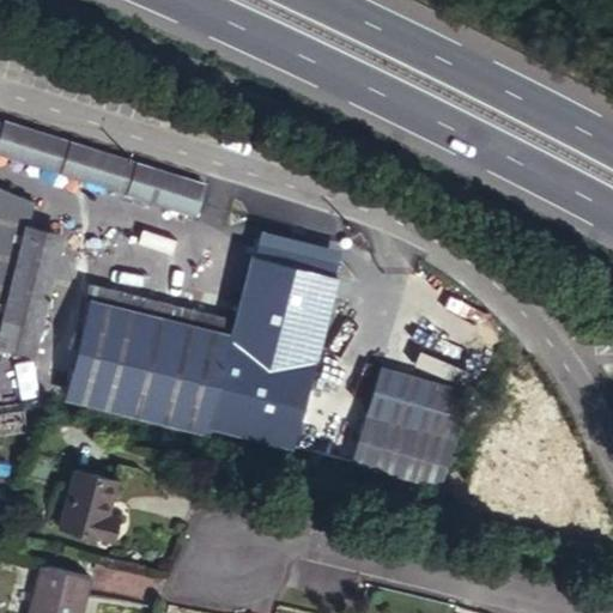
[(1,117),(0,123),(0,149),(193,211),(201,181),(78,141),(1,117)]
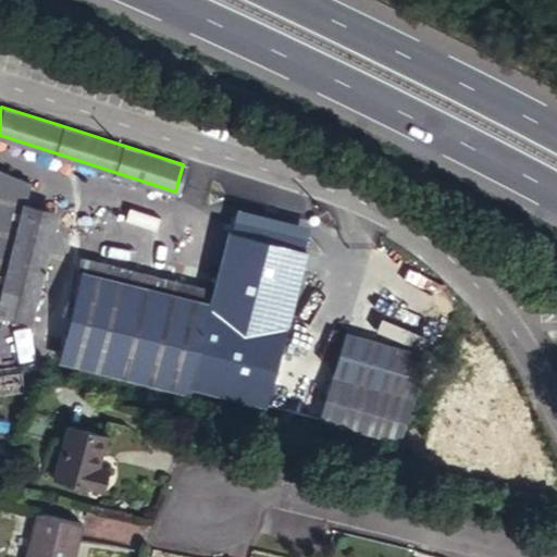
[(0,309),(33,318),(54,212),(23,205),(28,182),(0,169),(0,309)]
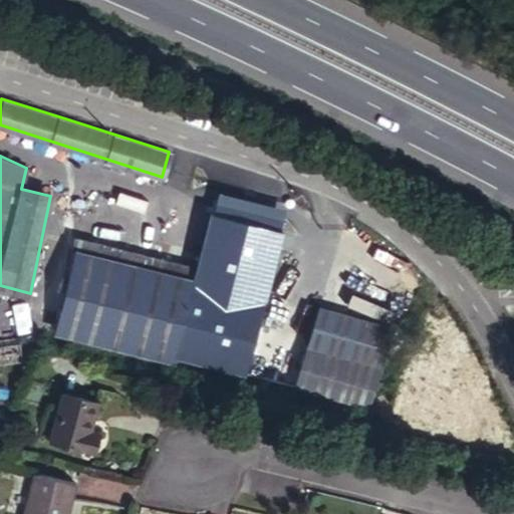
[(78,242),(76,251),(164,271),(165,261),(78,242)]
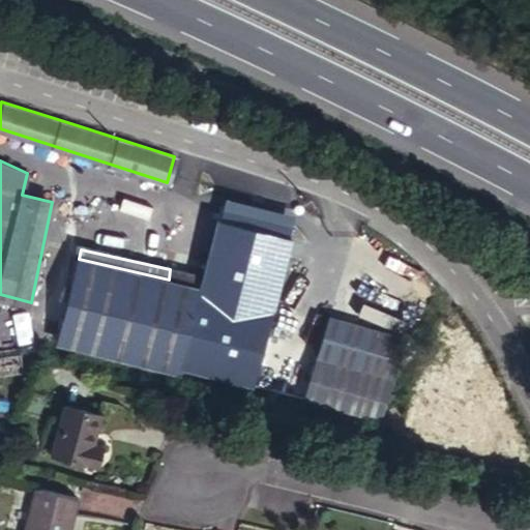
[(169,280),(79,259),(59,343),(211,379),(218,352),(234,286),(228,285),(232,268),(174,254),(170,269),(169,280)]
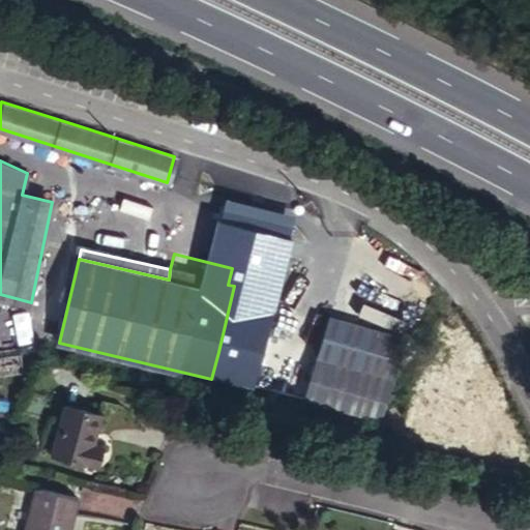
[(228,285),(234,286),(238,269),(232,268),(228,285)]
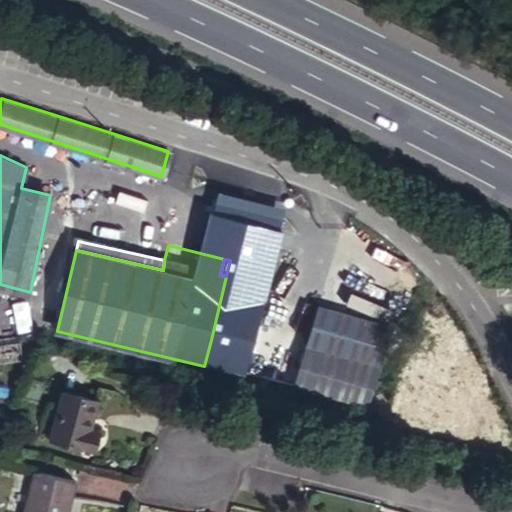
[(393,327),(319,305),(296,383),(368,406),(393,327)]
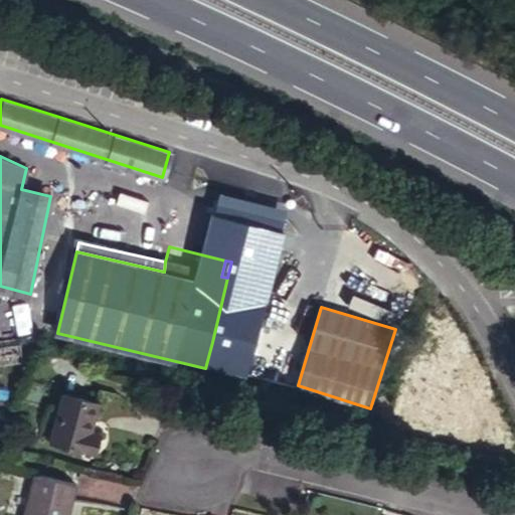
[(212,342),(205,368),(255,380),(262,354),(212,342)]
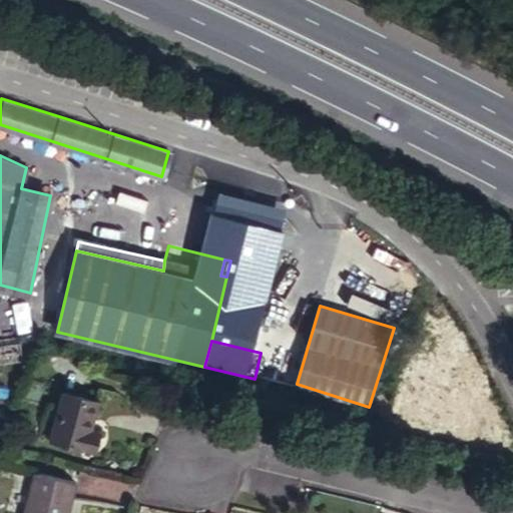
[(90,429),(97,402),(65,394),(52,440),(89,449),(93,430),(90,429)]
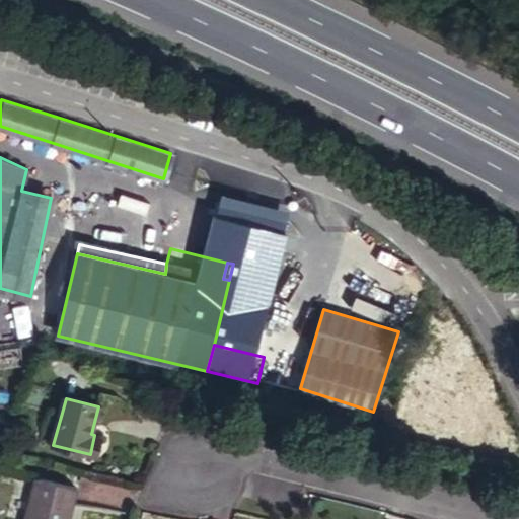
[(36,478),(0,467),(0,491),(30,500),(36,478)]
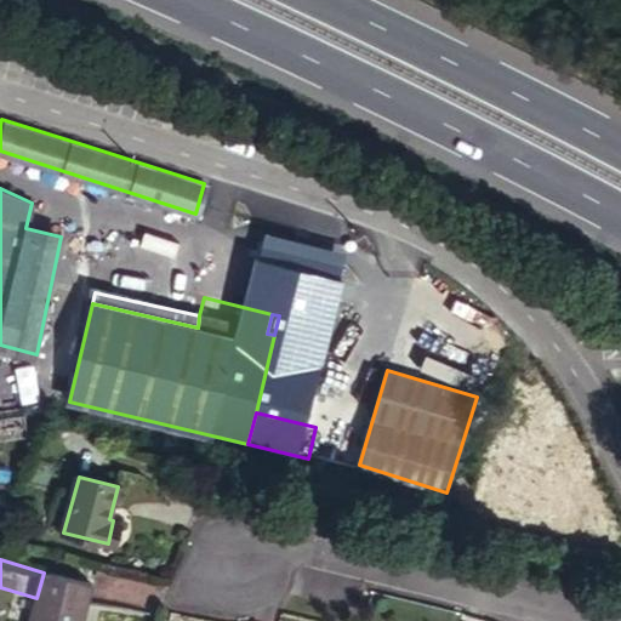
[(83,620),(92,584),(44,573),(36,598),(30,620),(83,620)]
